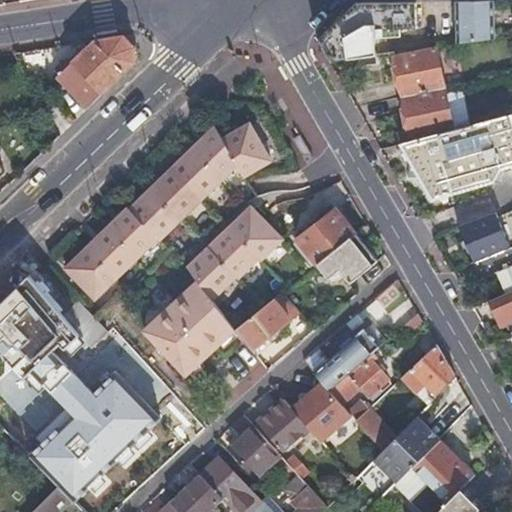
[(455,1),(456,44),(494,39),(493,1),(455,1)]
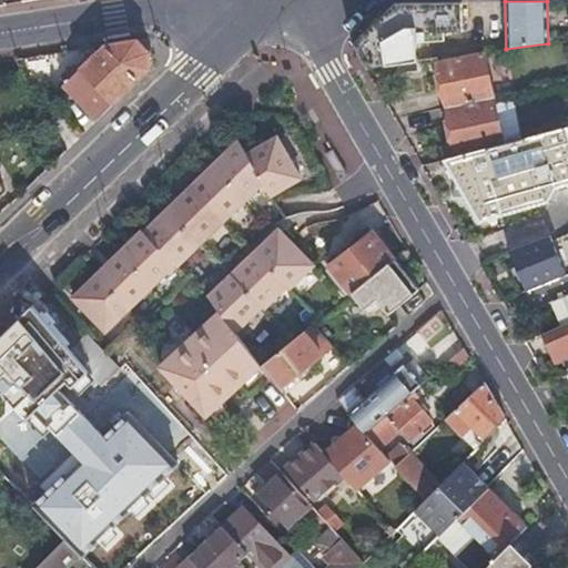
[(460,2),(396,3),(352,46),(365,68),(409,61),(408,42),(442,41),(442,32),(460,31),(460,2)]
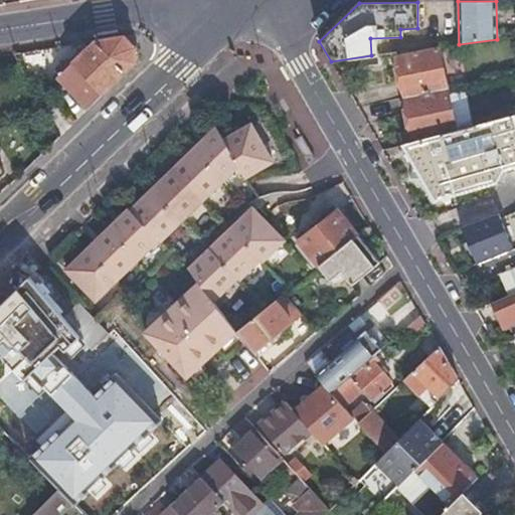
[(57,77),(89,109),(122,77),(137,63),(136,47),(125,36),(97,40),(57,77)]
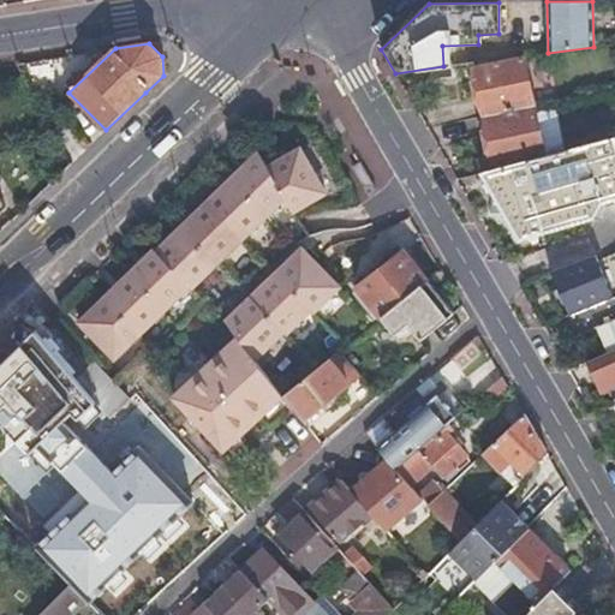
[(472,67),(484,115),(535,106),(523,55),(472,67)]
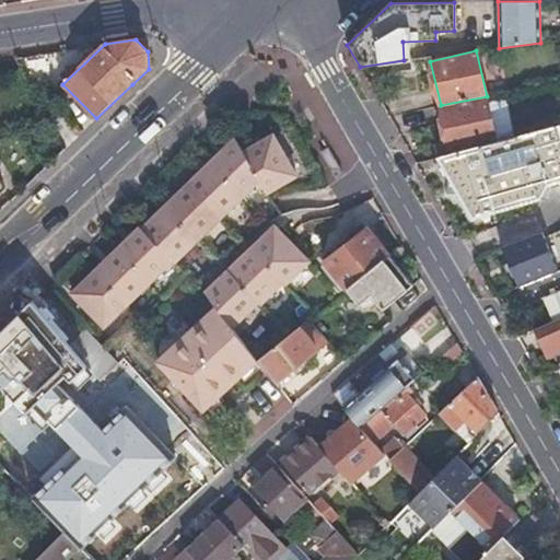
[(441,105),(452,153),(498,141),(487,96),(441,105)]
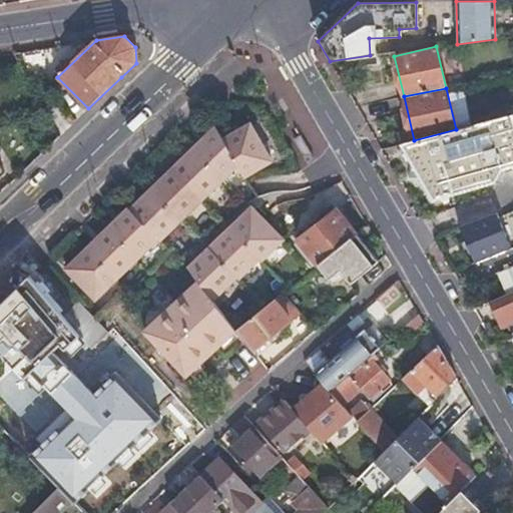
[(414,140),(402,144),(433,199),(496,181),(503,168),(512,165),(512,114),(456,129),(414,140)]
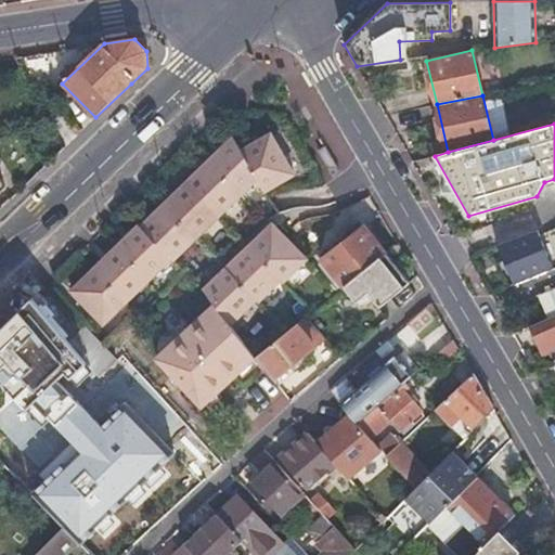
[(247,147),(266,172),(274,184),(301,165),(273,127),(247,147)]
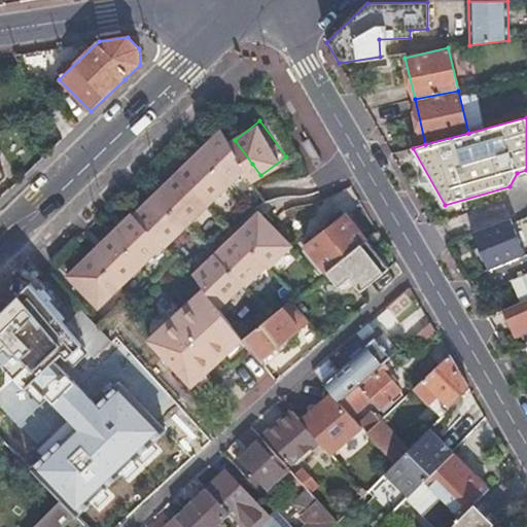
[(202,151),(232,182),(252,164),(235,140),(225,129),(202,151)]
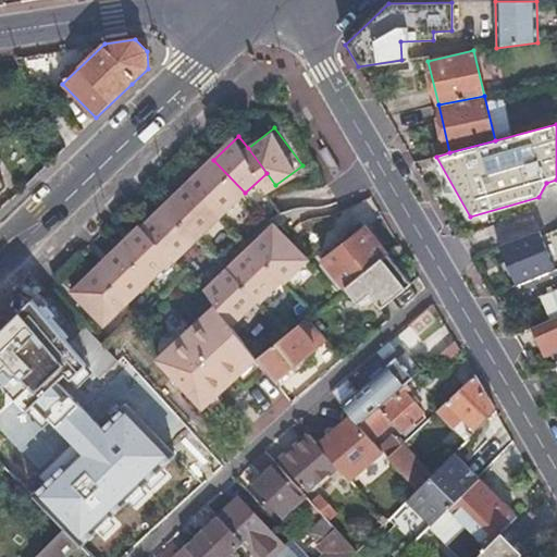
[(222,215),(222,214),(245,193),(213,160),(190,183),(222,215)]
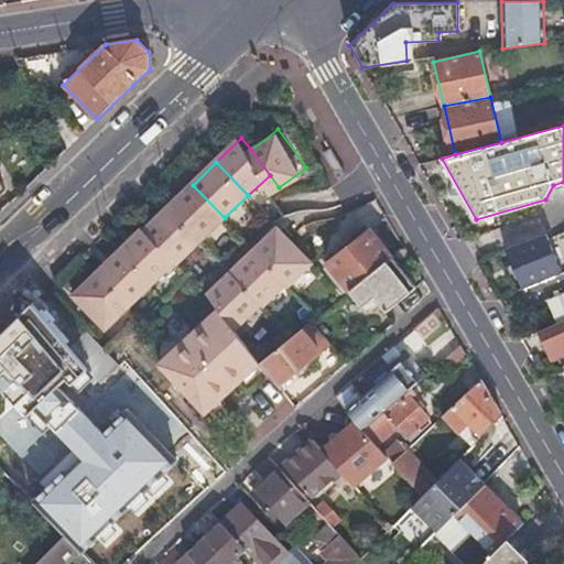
[(171,206),(203,239),(225,218),(193,185),(171,206)]
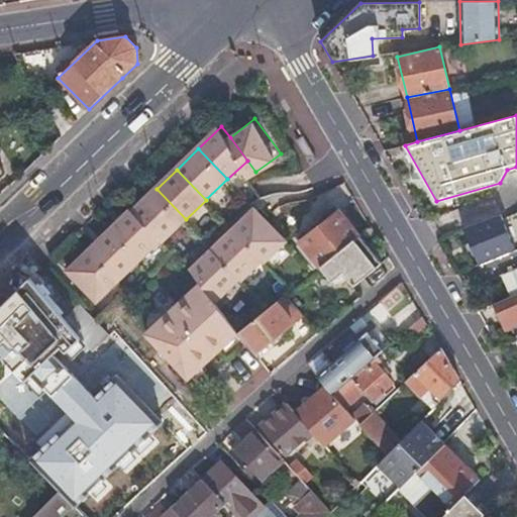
[(164,240),(186,219),(157,189),(134,210),(162,238),(164,240)]
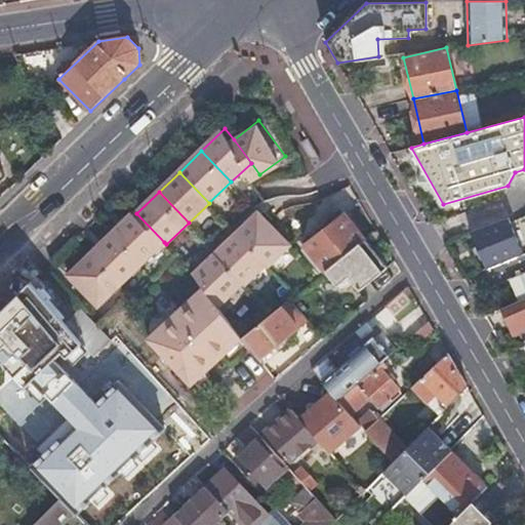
[(257,210),(235,232),(266,265),(267,266),(289,244),(270,224),(271,224),(257,210)]
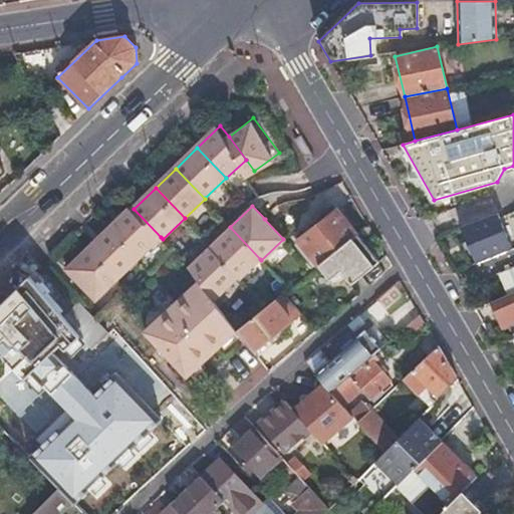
[(140,258),(161,237),(134,209),(132,207),(110,227),(140,258)]
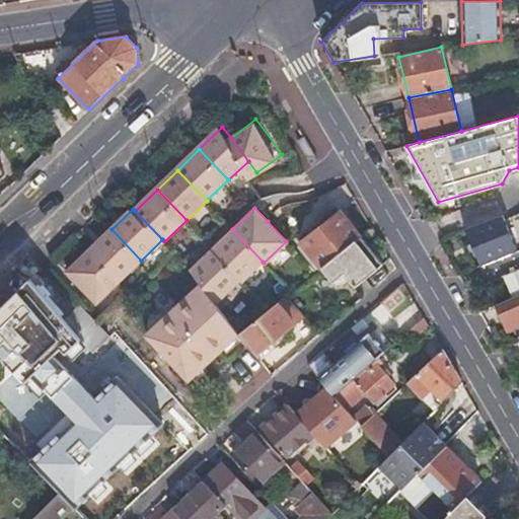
[(321,268),(360,236),(341,211),(339,213),(336,209),(308,230),(311,234),(301,242),(321,268)]
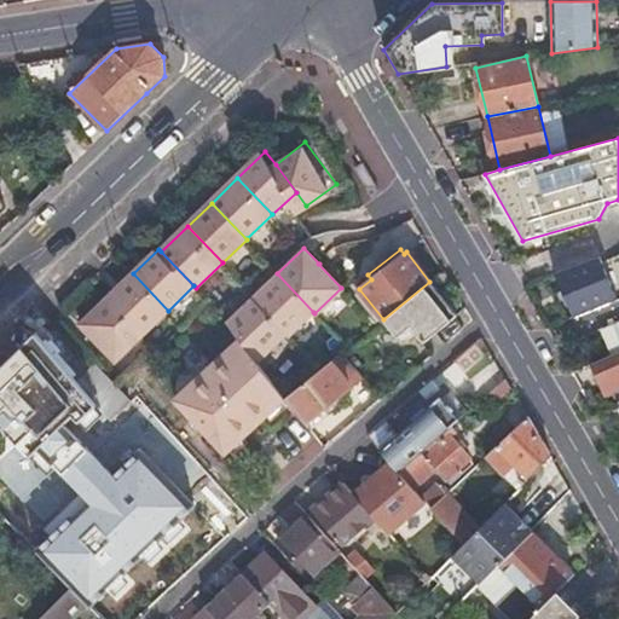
[(554,273),(572,319),(574,318),(617,301),(618,299),(618,259),(602,265),(600,256),(554,273)]
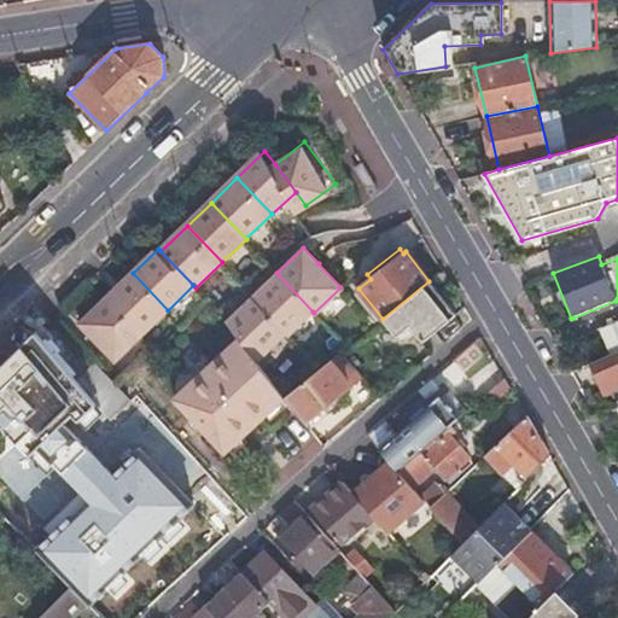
[(143,334),(168,310),(133,273),(108,297),(143,334)]
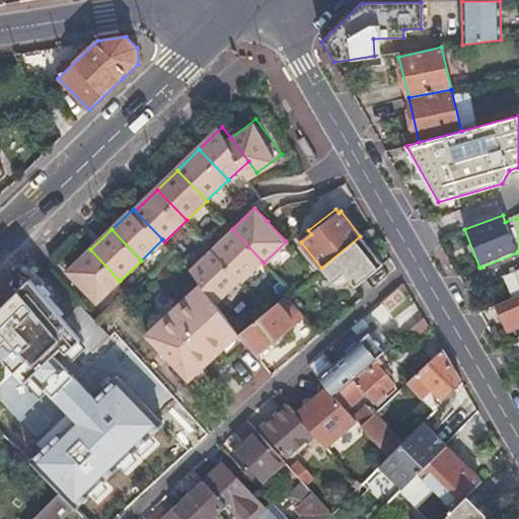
[(232,229),(211,249),(240,280),(241,282),(263,262),(232,229)]
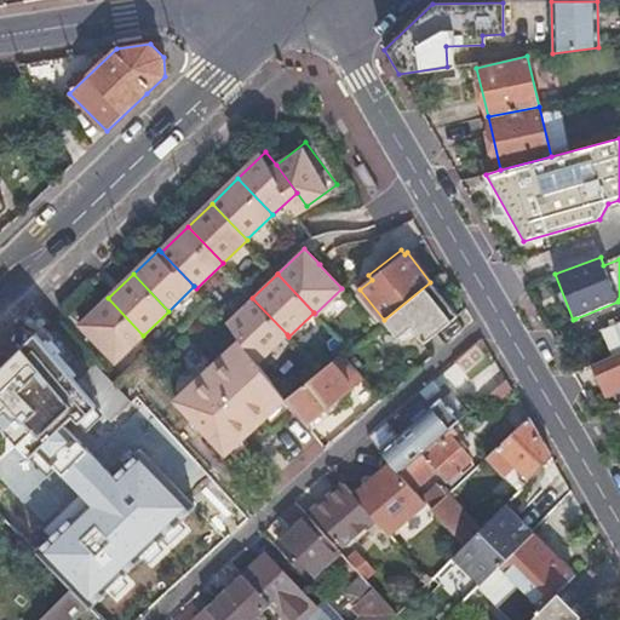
[(457,317),(430,282),(384,320),(399,337),(412,327),(425,343),(457,317)]
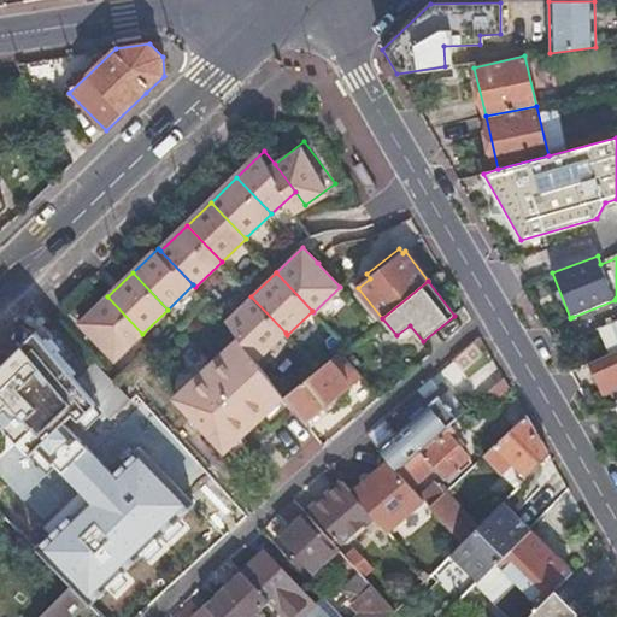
[(356,291),(380,321),(382,318),(358,288),(356,291)]
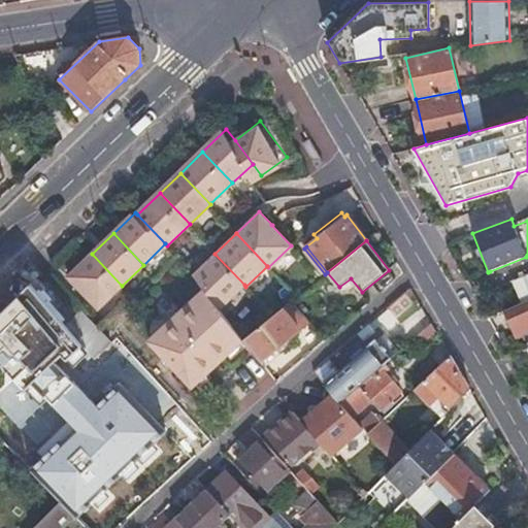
[(99,306),(122,286),(92,254),(70,275),(99,306)]
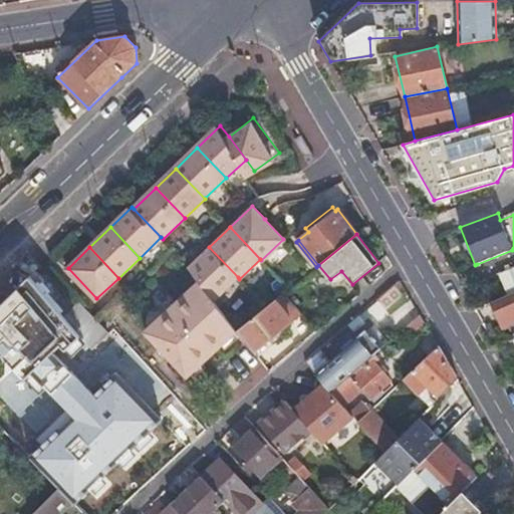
[(209,247),(188,268),(198,281),(213,300),(238,277),(209,247)]
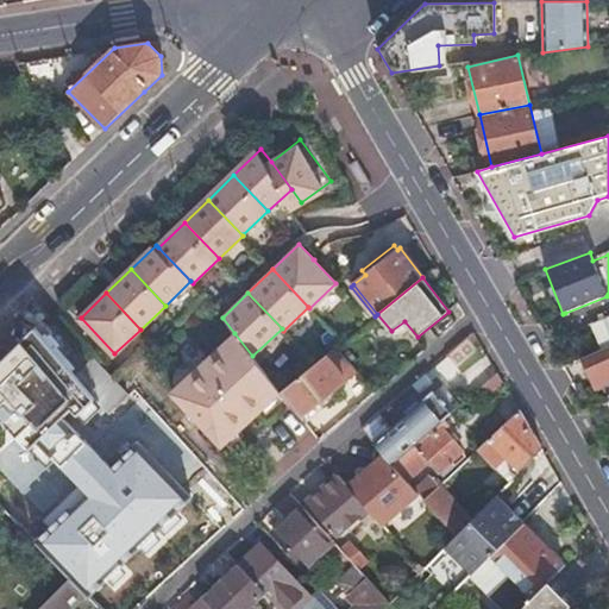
[(592,327),(603,350),(608,346),(608,301),(607,296),(565,313),(575,333),(592,327)]
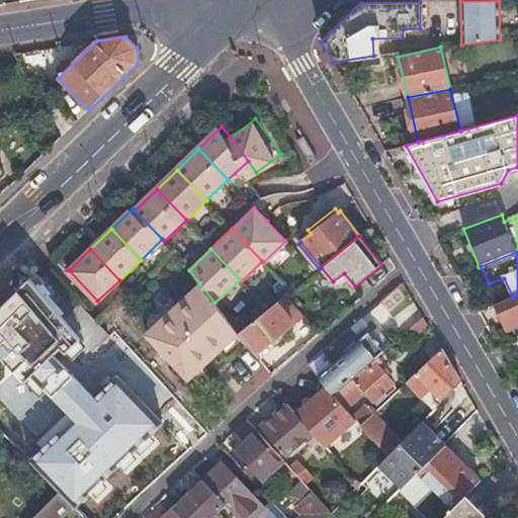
[(214,303),(199,283),(147,334),(187,377),(238,332),(214,303)]
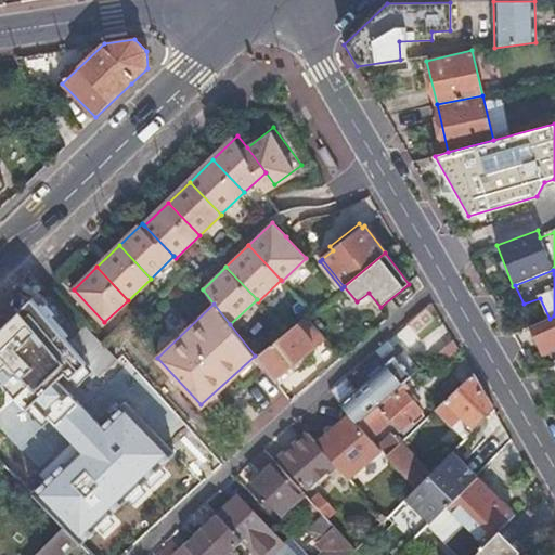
[(49,398),(87,360),(69,343),(44,315),(7,351),(49,398)]
